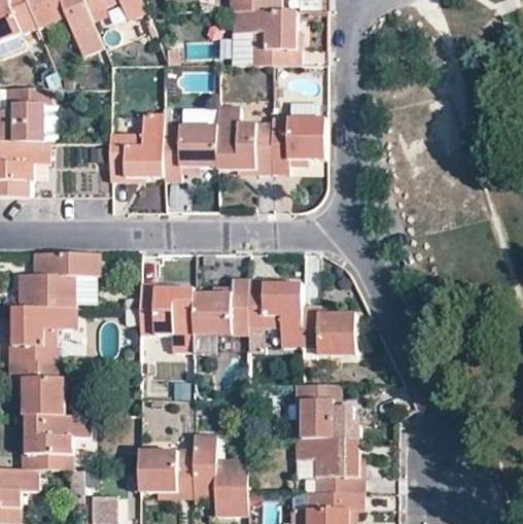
[(35,27),(24,0),(0,0),(0,39),(21,32),(35,27)]
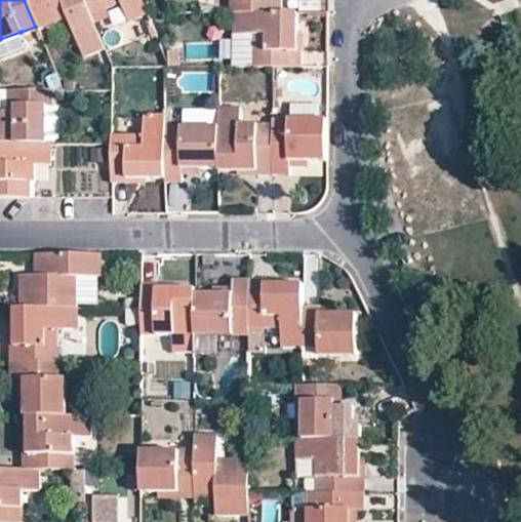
[(24,0),(35,27),(63,15),(73,38),(94,29),(87,12),(83,1),(82,0),(24,0)]
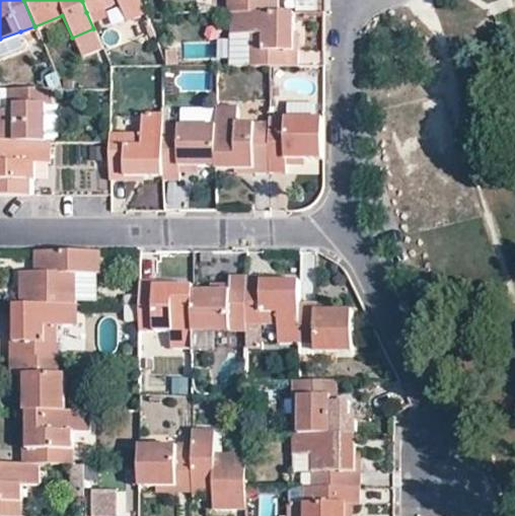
[(81,0),(82,1),(84,0),(116,0),(116,1),(123,19),(143,11),(142,10),(138,0),(81,0)]
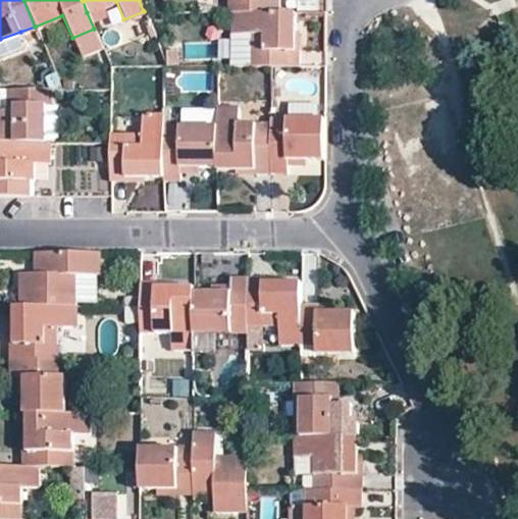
[(85,0),(83,1),(87,12),(116,1),(116,0),(85,0)]
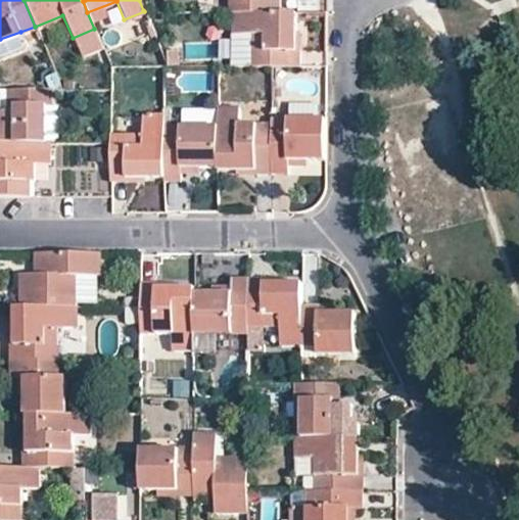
[(225,0),(225,10),(228,10),(271,10),(271,0),(225,0)]
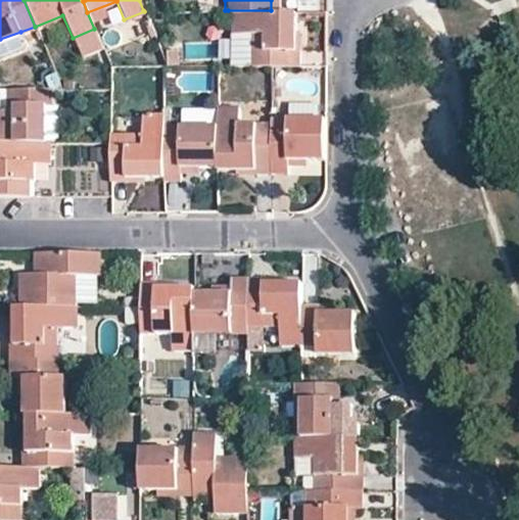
[(292,29),(292,10),(277,10),(271,10),(228,10),(229,30),(247,31),(261,31),(261,63),(267,63),(291,63),(292,29)]
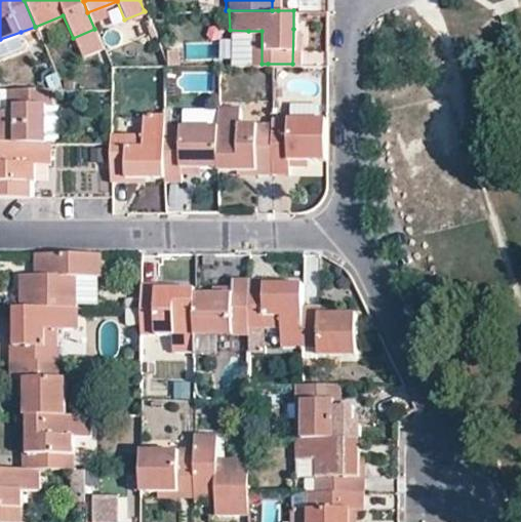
[(262,31),(248,31),(248,64),(262,64),(262,31)]
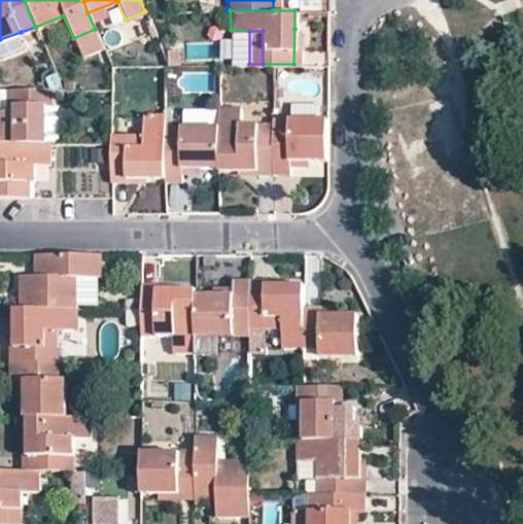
[(0,54),(25,44),(21,32),(0,39),(0,54)]
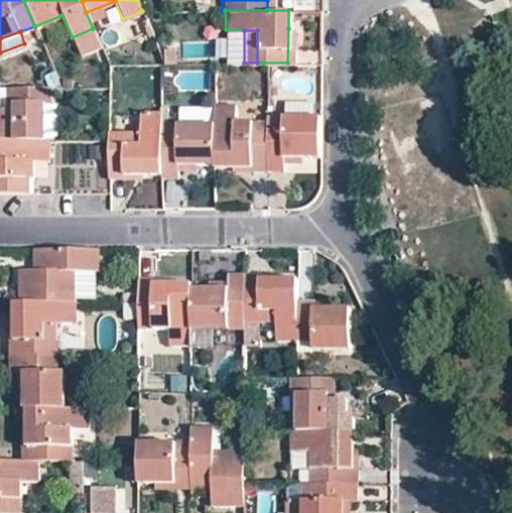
[(0,137),(42,138),(43,86),(10,85),(10,105),(4,105),(0,105),(0,137)]
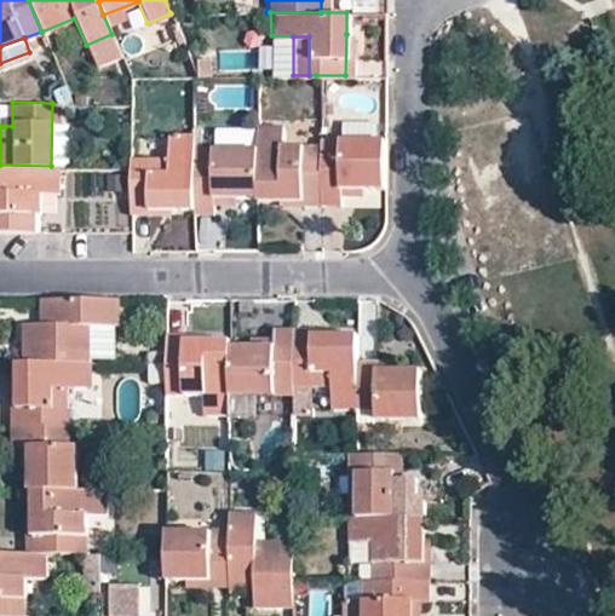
[(373,119),(337,117),(337,137),(372,137),(373,119)]
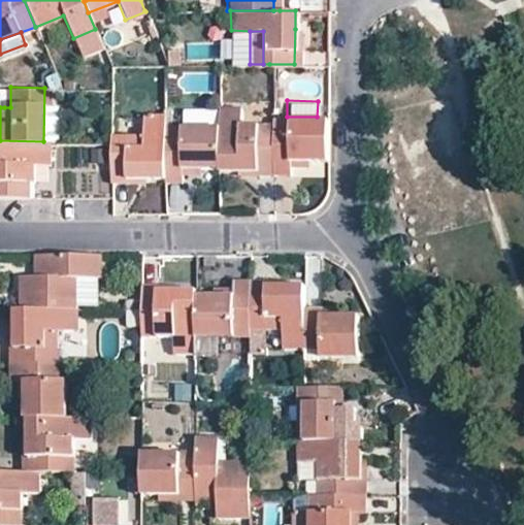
[(270,173),(269,121),(237,121),(237,104),(216,103),(216,124),(216,166),(216,169),(254,168),(254,173),(270,173)]
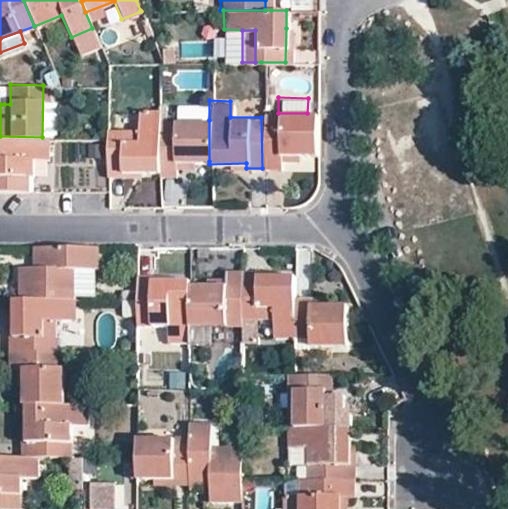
[(157,119),(157,108),(137,108),(136,127),(136,140),(104,139),(104,170),(139,170),(157,170),(157,119)]
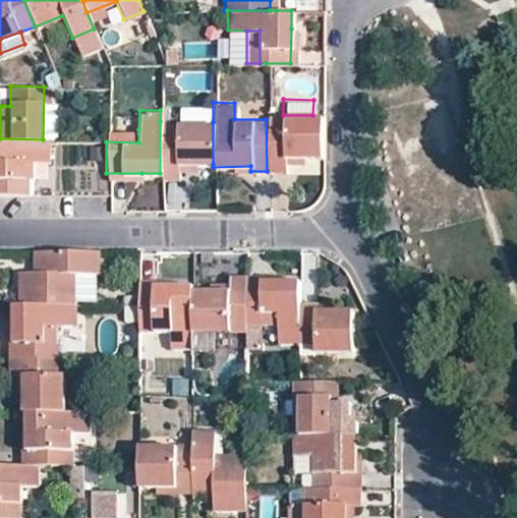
[(319,156),(319,115),(312,115),(283,115),(266,114),(266,119),(267,171),(282,171),(282,163),(283,156),(303,156),(319,156)]
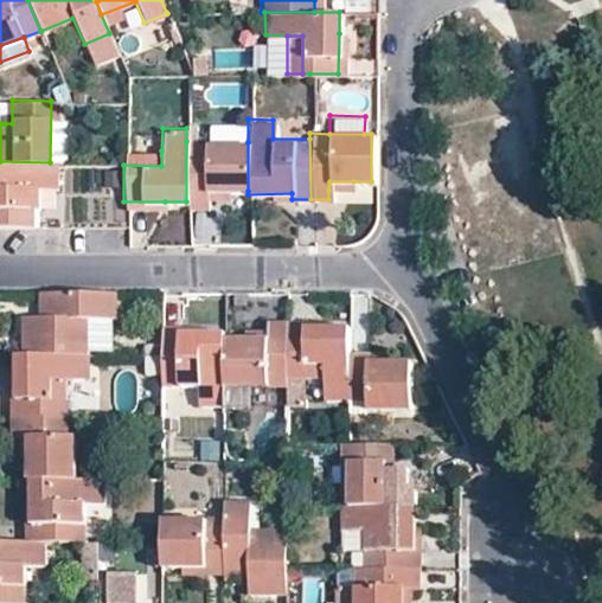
[(248,191),(248,142),(186,141),(186,201),(186,206),(206,207),(205,198),(205,191),(228,191),(248,191)]
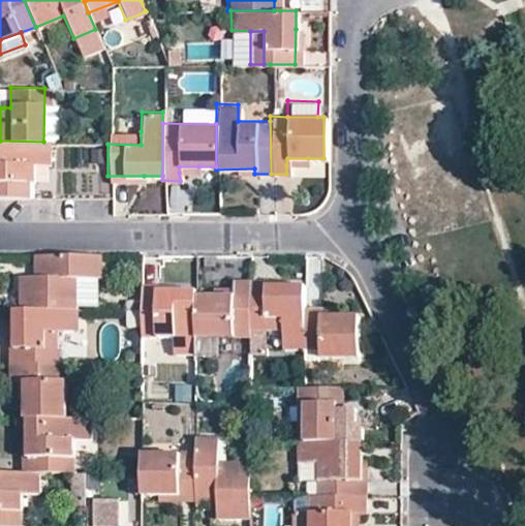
[(141,145),(141,131),(107,131),(107,142),(107,144),(141,145)]
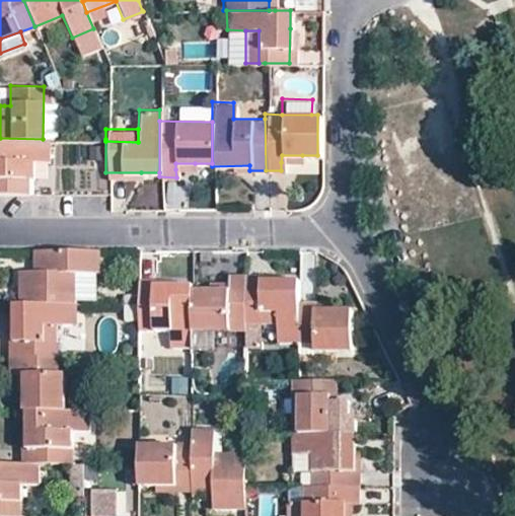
[(48,160),(49,139),(43,139),(0,138),(0,192),(15,192),(15,159),(27,159),(48,160)]
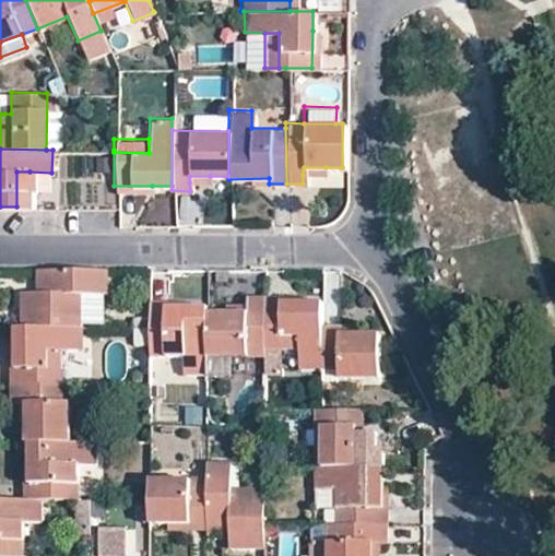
[(16,206),(30,206),(30,172),(16,172),(16,206)]
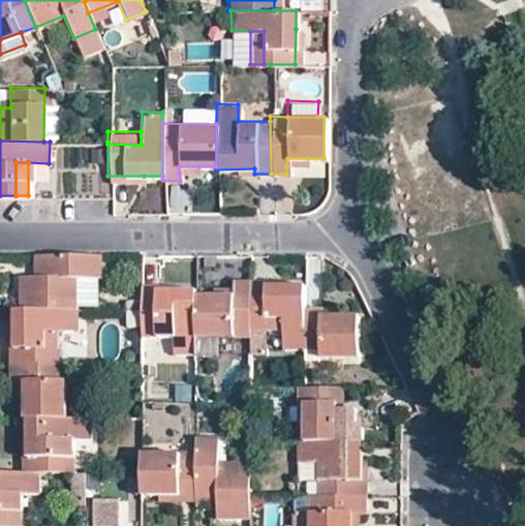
[(98,275),(98,253),(30,254),(30,275),(73,275),(94,275),(98,275)]
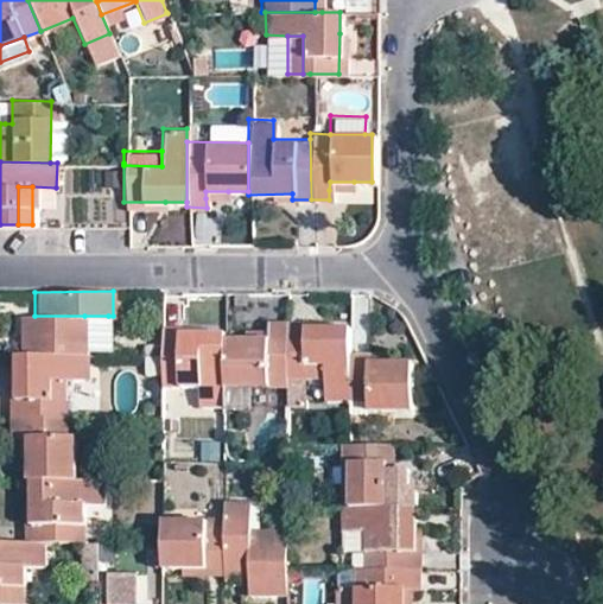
[(84,347),(84,316),(35,316),(17,316),(17,351),(84,351),(84,347)]
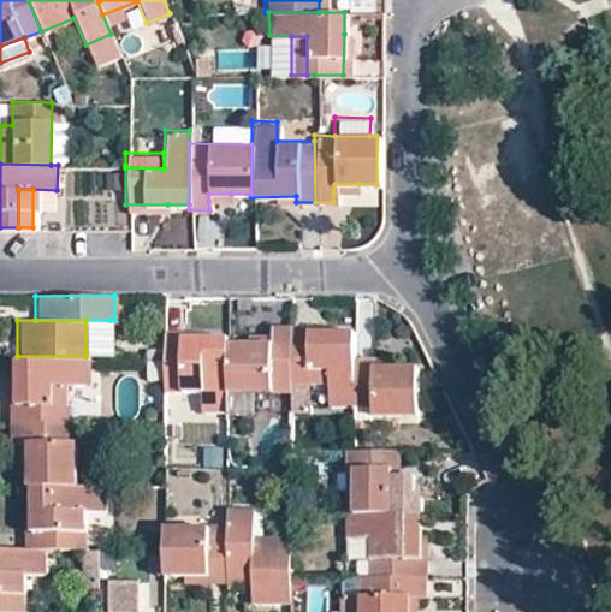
[(110,351),(110,320),(85,320),(85,351),(110,351)]
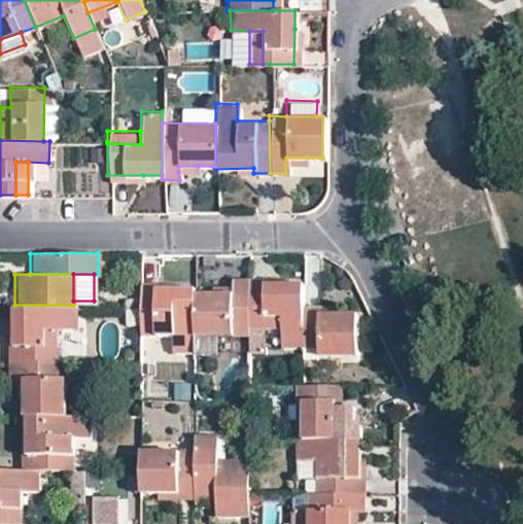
[(246,326),(246,282),(246,277),(229,277),(230,284),(230,291),(209,291),(193,290),(193,334),(246,333),(246,326)]
